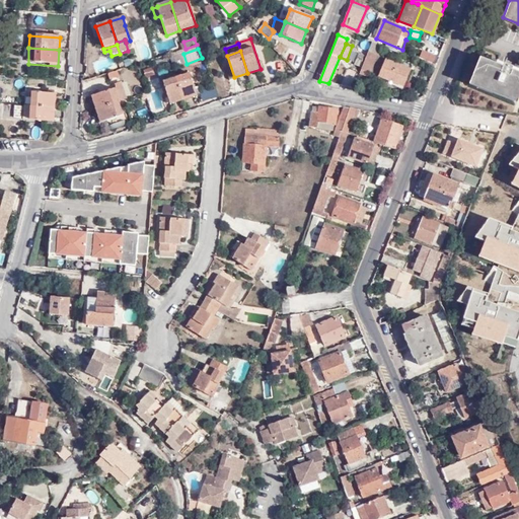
[(362,68),(360,74),(367,77),(376,55),(368,52),(366,57),(362,68)]
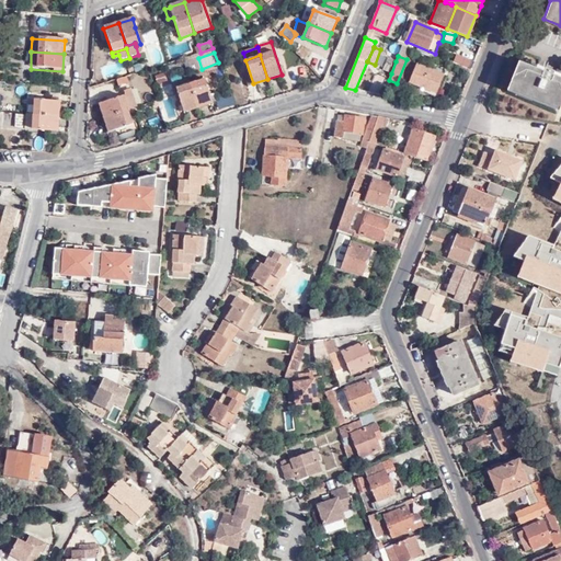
[(470,61),(457,56),(455,63),(469,67),(470,61)]
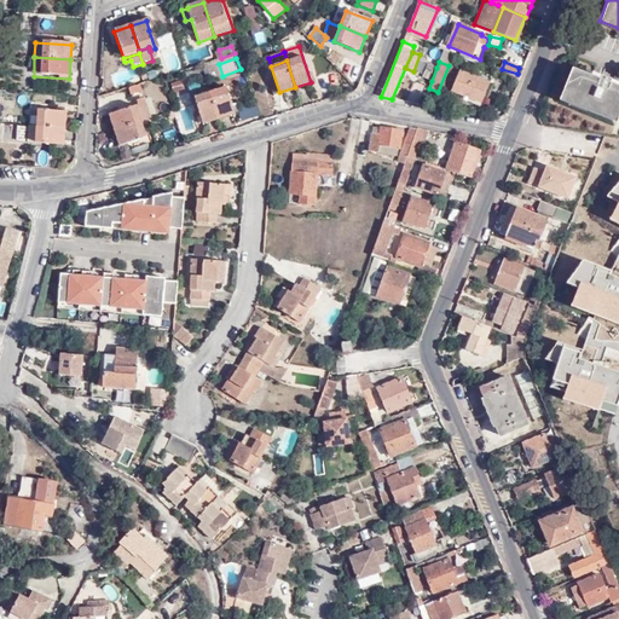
[(422,77),(432,81),(437,68),(428,64),(422,77)]
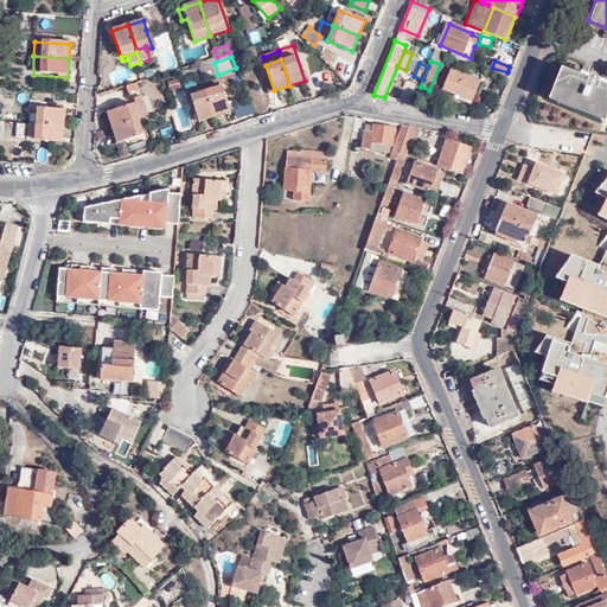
[(606,83),(594,78),(562,65),(548,97),(604,120),(606,112),(606,83)]
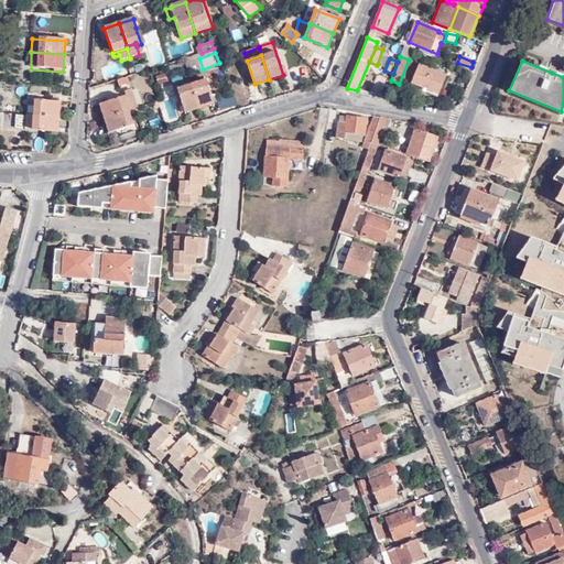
[(411,83),(438,94),(446,76),(420,65),(411,83)]
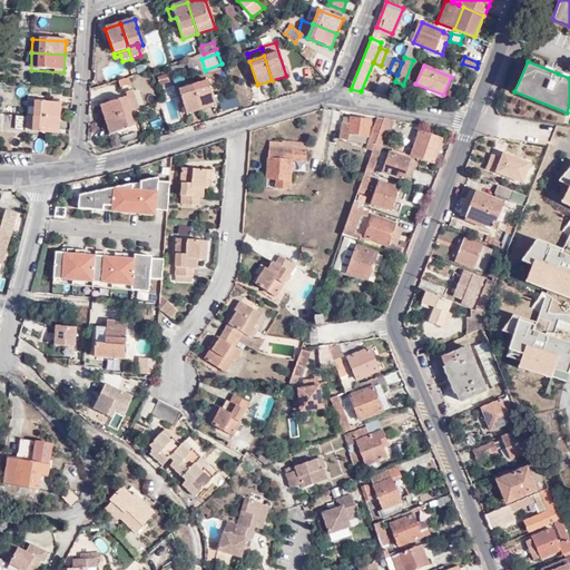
[(123,91),(131,89),(128,77),(119,80),(123,91)]
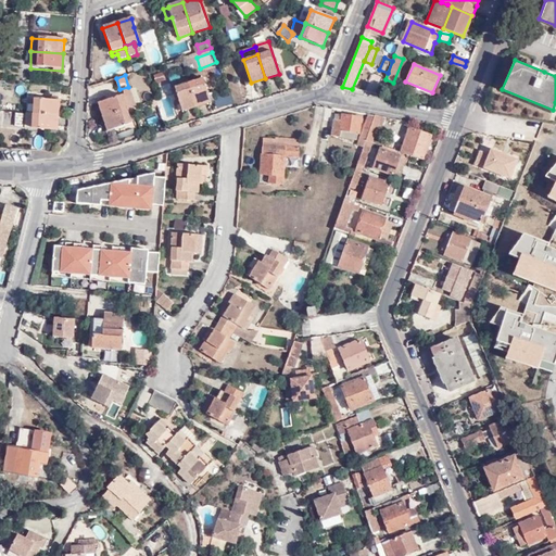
[(189,84),(197,108),(211,103),(203,79),(189,84)]
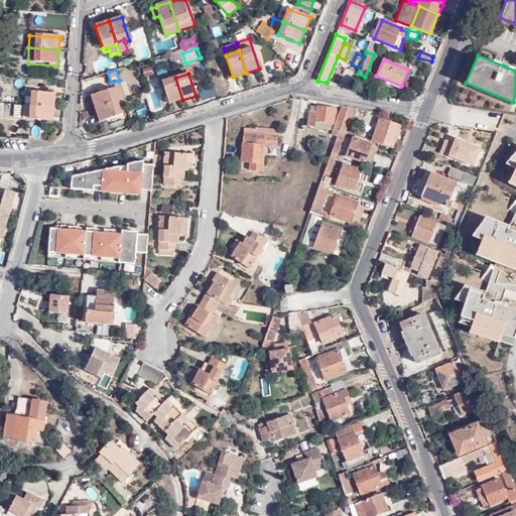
[(169,104),(182,100),(175,78),(162,82),(169,104)]
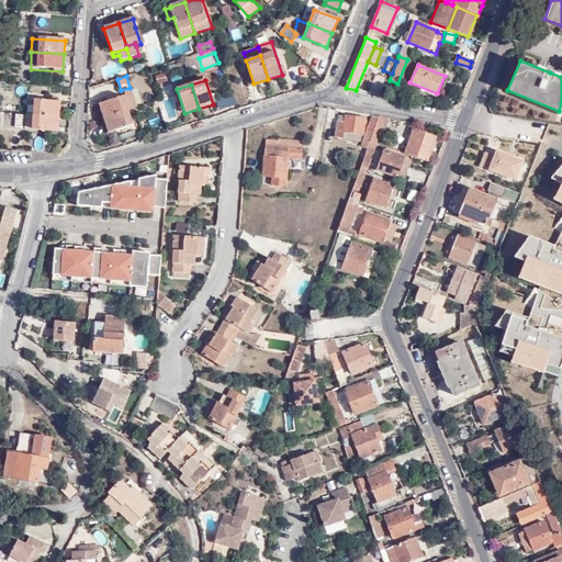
[(127,111),(137,109),(132,92),(122,94),(123,98),(99,104),(103,119),(127,111)]
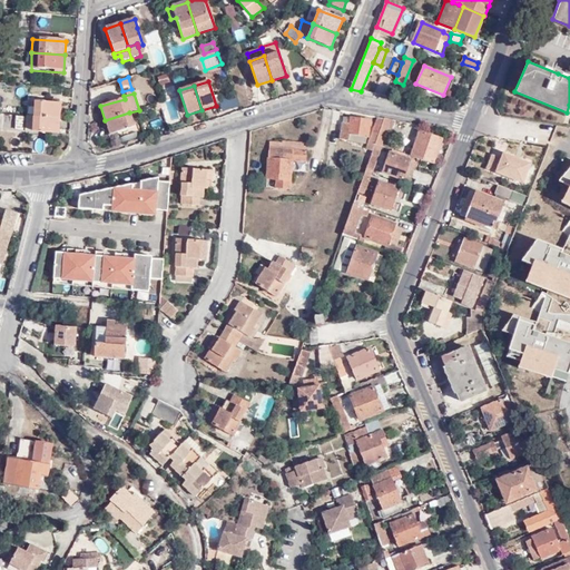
[(36,104),(35,116),(60,118),(60,105),(36,104)]
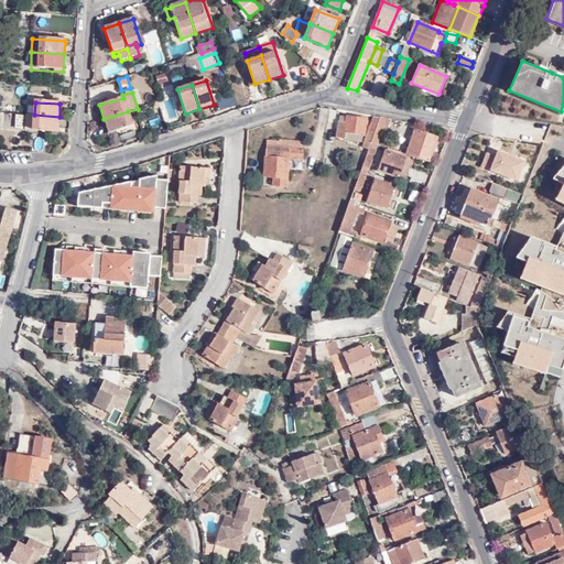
[(128,111),(104,119),(109,133),(117,131),(132,127),(128,111)]
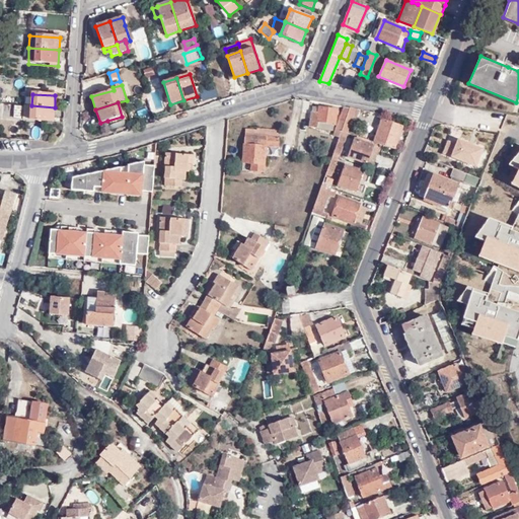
[(55,107),(31,105),(31,107),(24,107),(23,121),(54,124),(55,107)]
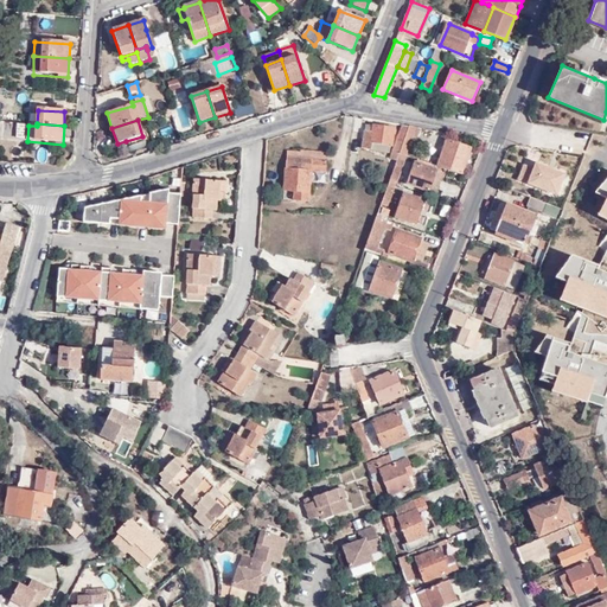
[(409,126),(403,126),(390,160),(396,161),(400,153),(409,126)]
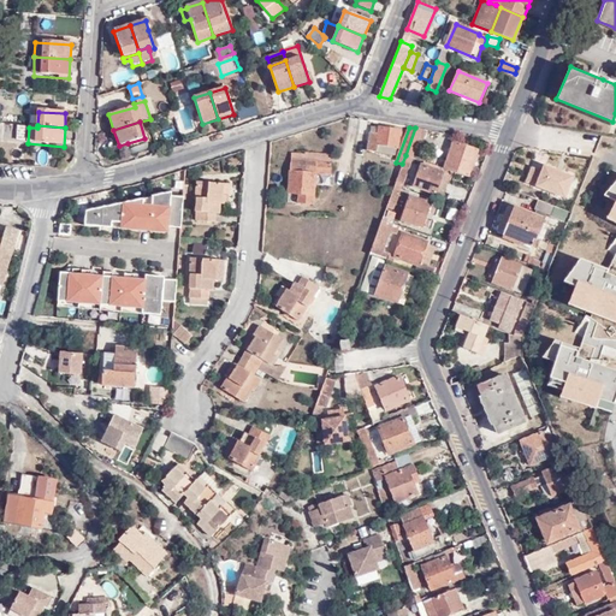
[(425,130),(415,128),(406,155),(413,158),(414,159),(425,130)]
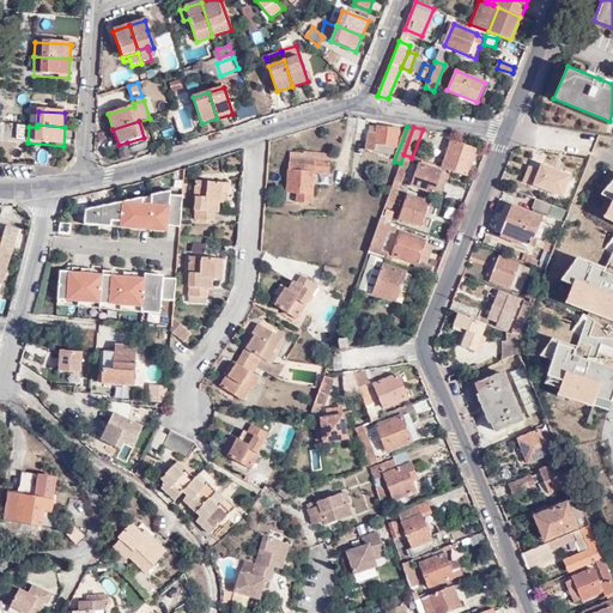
[(376,133),(369,133),(366,149),(378,151),(378,146),(395,147),(398,132),(377,129),(376,133)]
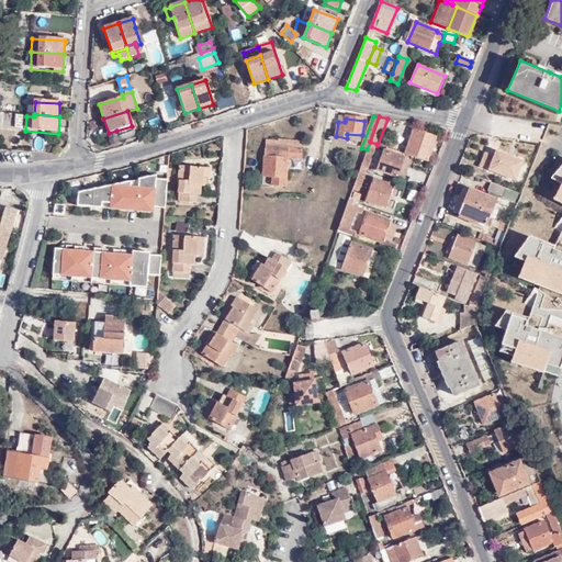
[(132,126),(116,131),(119,137),(134,132),(132,126)]
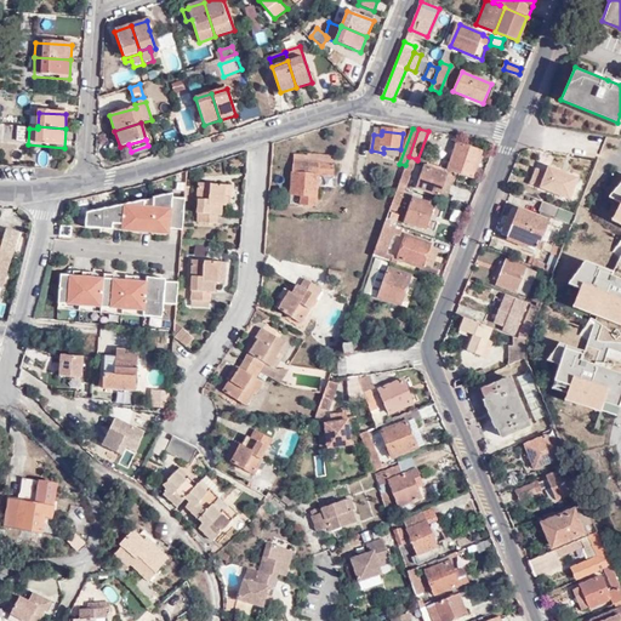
[(456,143),(446,170),(472,180),(483,152),(456,143)]
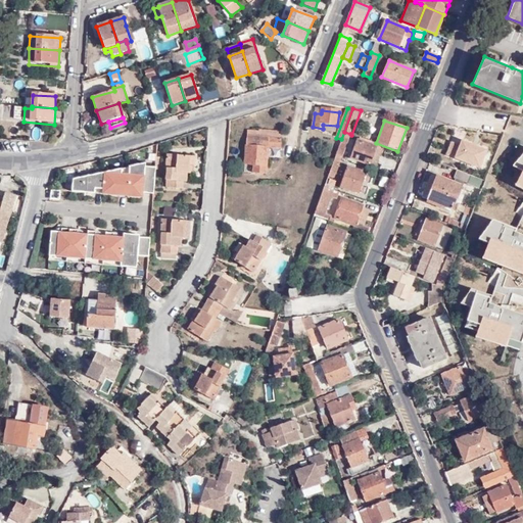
[(258,132),(247,132),(245,164),(253,165),(253,173),(267,174),(269,148),(281,149),(282,133),(258,131),(258,132)]
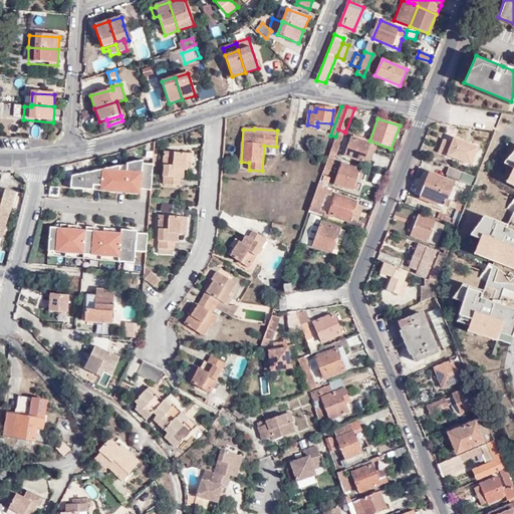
[(338,130),(335,137),(333,143),(329,154),(335,156),(344,132),(338,130)]
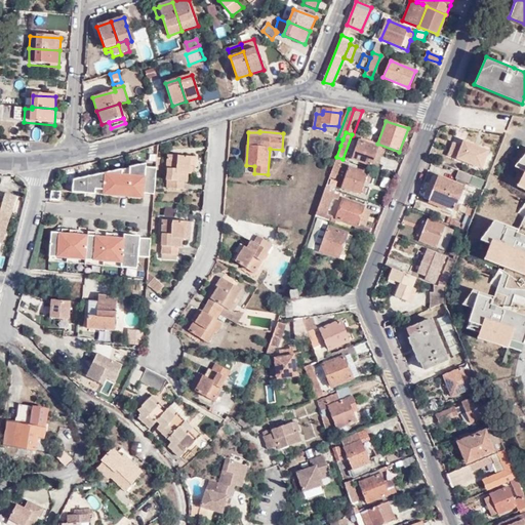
[(500,136),(489,134),(487,140),(488,142),(487,144),(459,133),(452,153),(481,164),(477,177),(486,182),(495,159),(492,159),(500,136)]
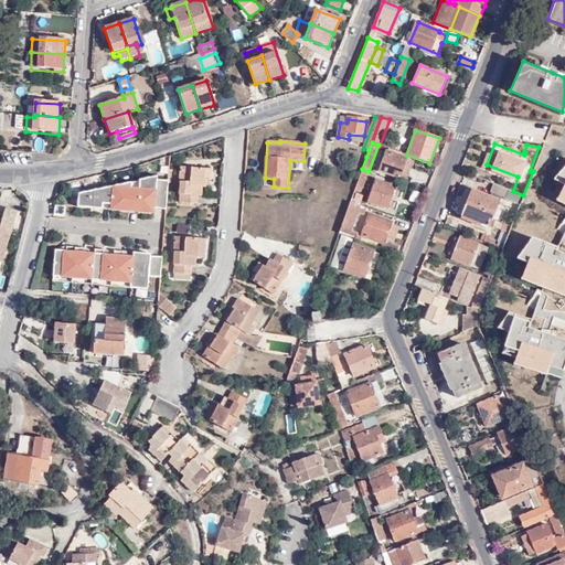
[(406,158),(386,151),(380,170),(400,177),(406,158)]
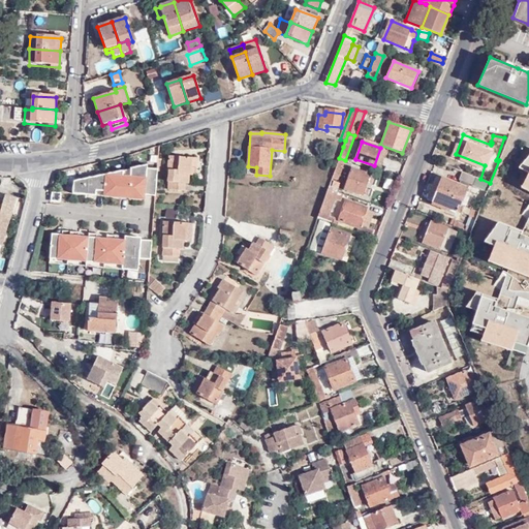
[(379,167),(386,150),(380,148),(374,165),(379,167)]
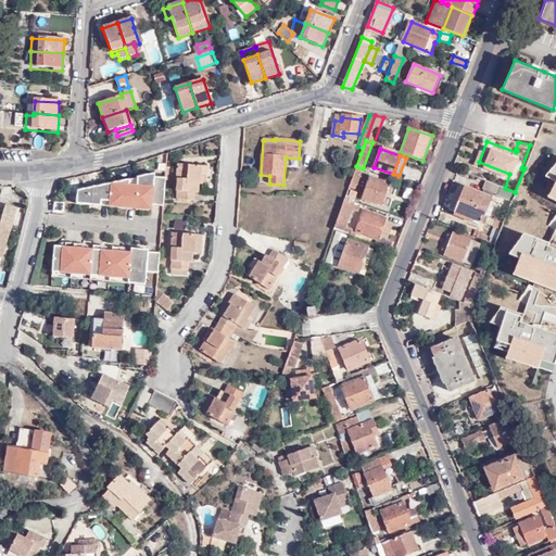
[(201,186),(202,167),(178,165),(177,180),(178,180),(177,201),(194,201),(194,193),(199,193),(199,185),(201,186)]
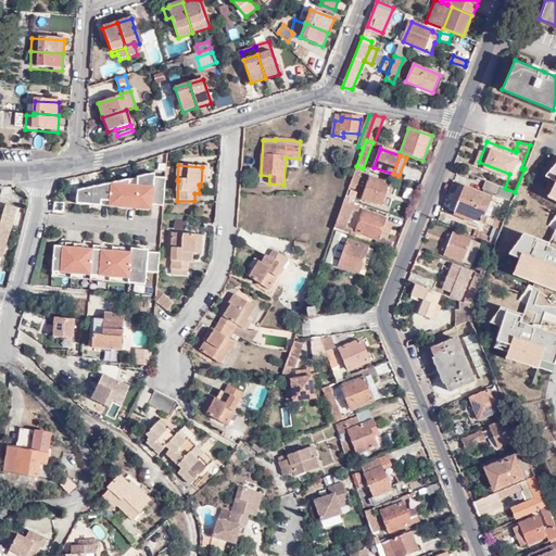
[(363,168),(356,166),(351,182),(356,185),(363,168)]
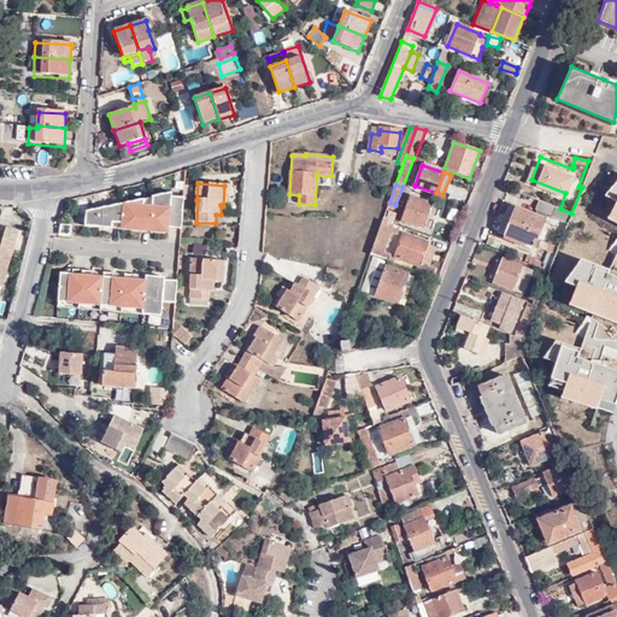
[(86,225),(142,231),(142,228),(151,229),(151,233),(170,234),(170,228),(182,229),(184,198),(172,197),(174,193),(154,197),(153,198),(153,200),(145,199),(124,204),(124,206),(115,205),(87,211),(86,225)]
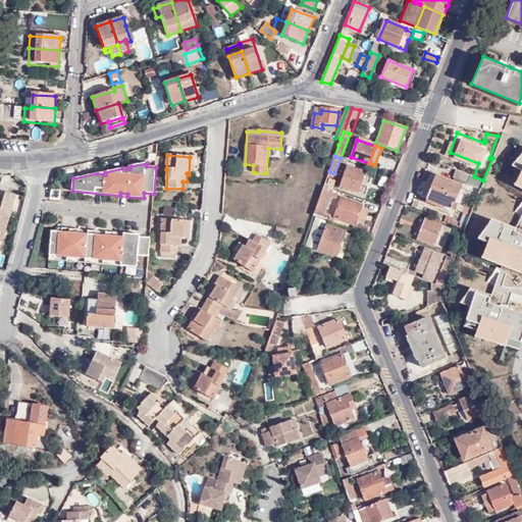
[(347,167),(340,186),(357,192),(364,172),(347,167)]
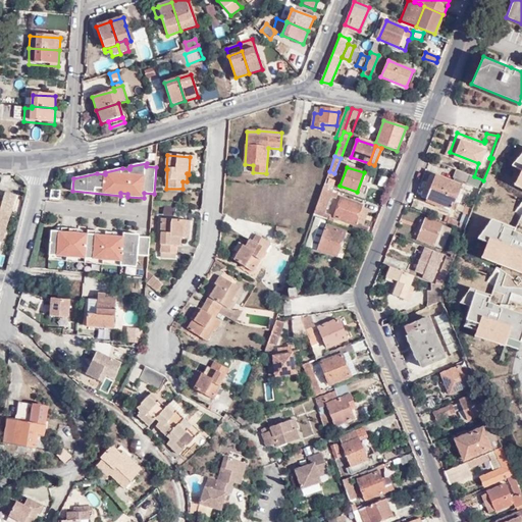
[(462,186),(434,175),(425,199),(453,210),(462,186)]
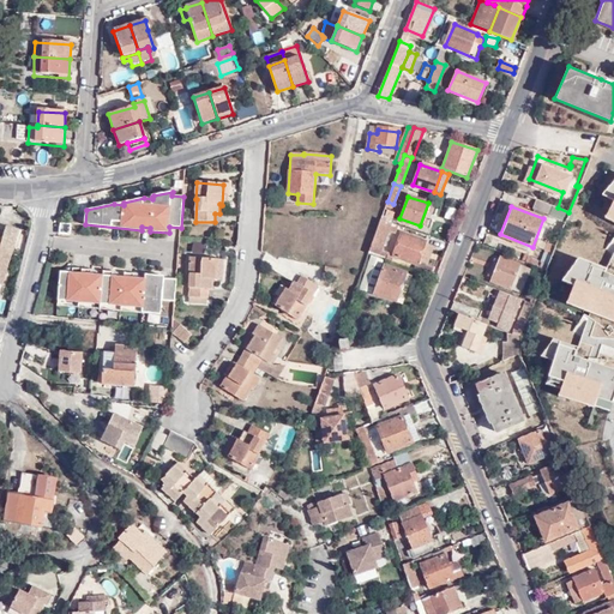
[(569,212),(551,206),(547,217),(565,223),(569,212)]
